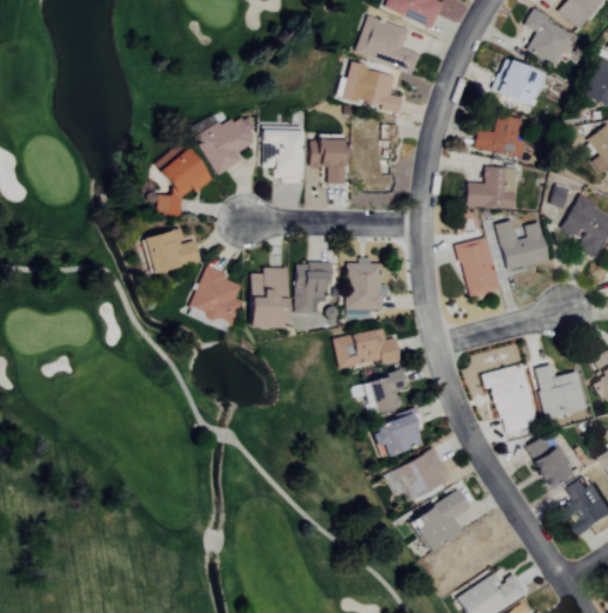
[(579,31),(603,1),(601,0),(569,0),(558,13),(579,31)]
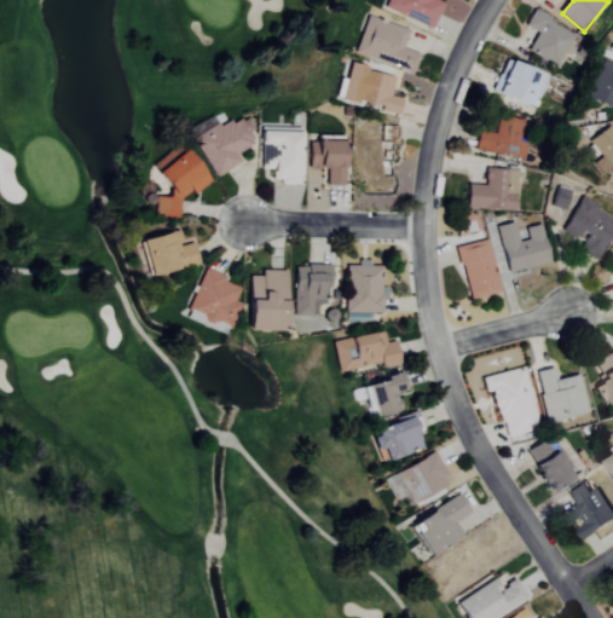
[(580,34),(537,10),(528,24),(542,33),(533,47),(562,64),(580,34)]
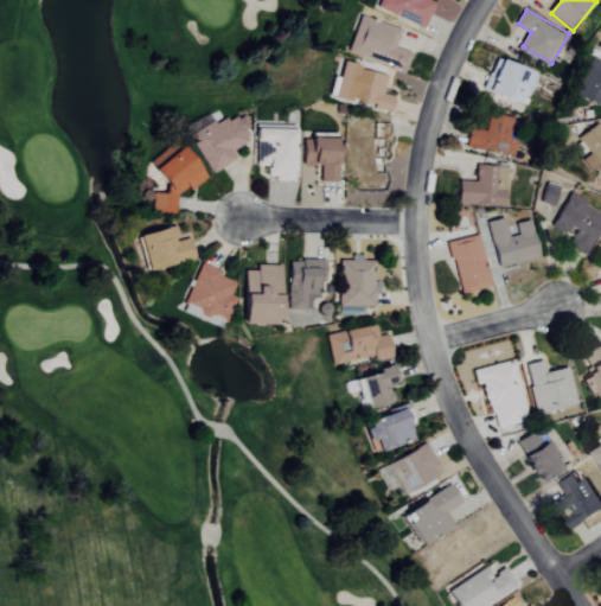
[(415,51),(400,46),(404,27),(363,16),(352,53),(410,70),(415,51)]
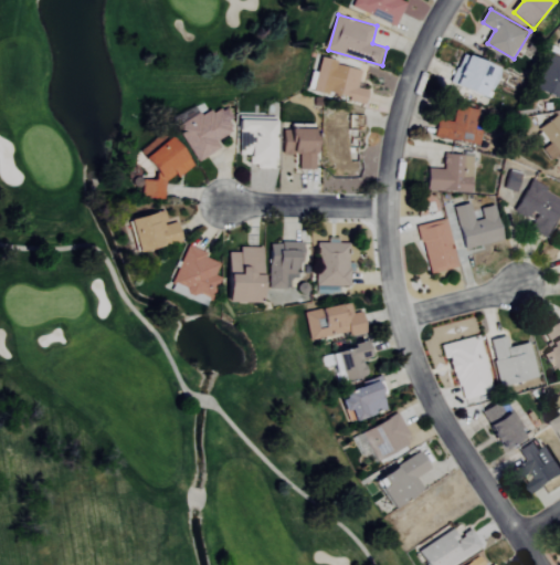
[(488,96),(499,66),(465,53),(453,83),(488,96)]
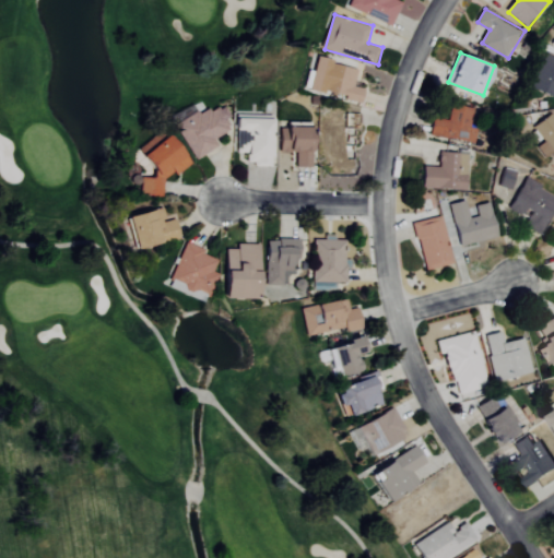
[(553,56),(546,54),(533,88),(553,95),(553,56)]
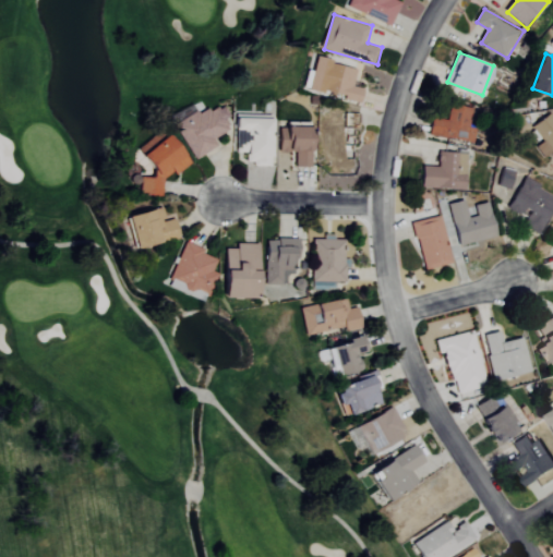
[(360,69),(334,63),(335,59),(320,56),(315,74),(310,73),(308,87),(348,96),(347,99),(363,103),(367,88),(356,86),(360,69)]
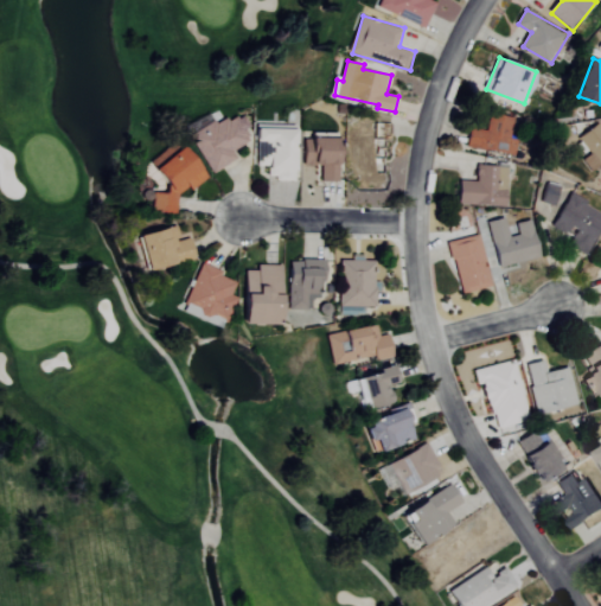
[(240,159),(235,151),(255,140),(238,110),(194,136),(216,173),(240,159)]
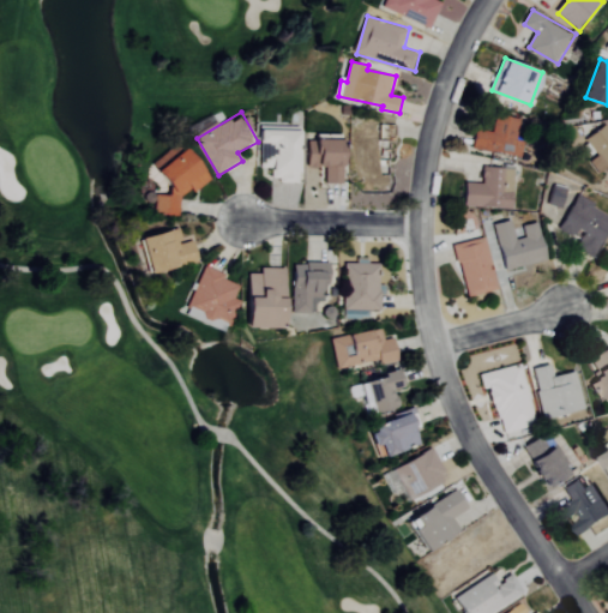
[(525,154),(525,140),(521,140),(522,116),(480,114),(477,151),(525,154)]
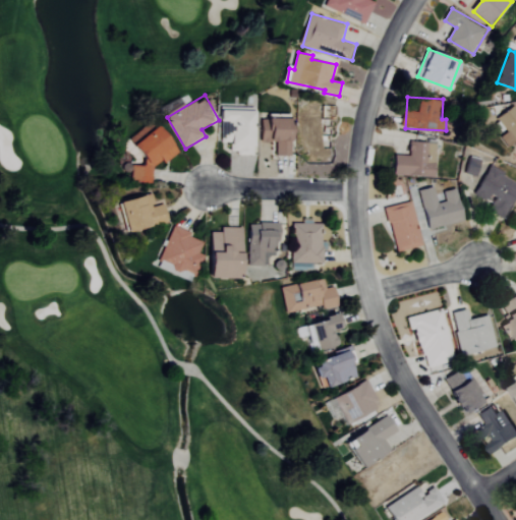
[(308,156),(336,157),(338,104),(322,104),(322,108),(309,108),(308,156)]
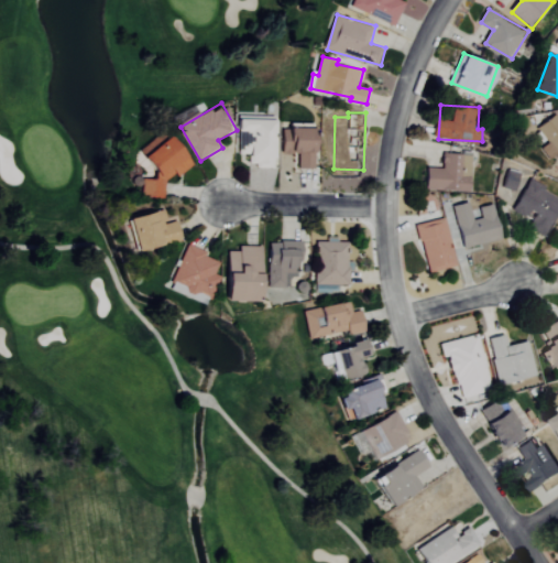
[(557,115),(539,129),(549,141),(543,147),(553,160),(557,157),(557,115)]
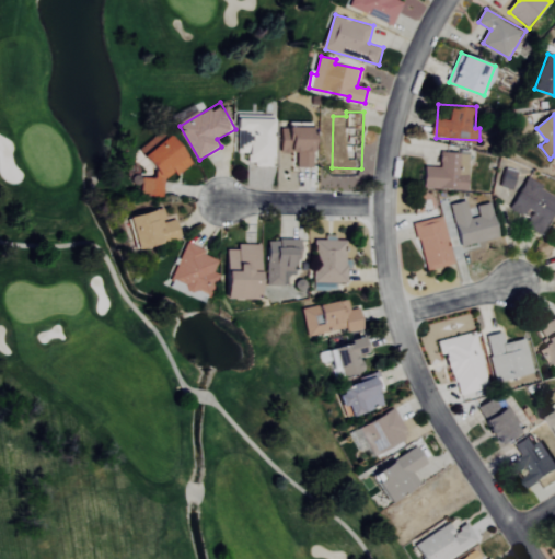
[(276,115),(240,115),(240,130),(249,130),(247,153),(251,153),(251,165),(276,165),(276,115)]
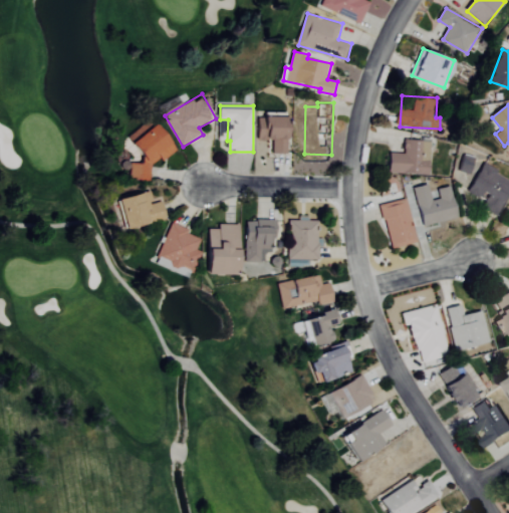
[(289,154),(290,117),(260,115),(260,140),(275,140),(275,154),(289,154)]
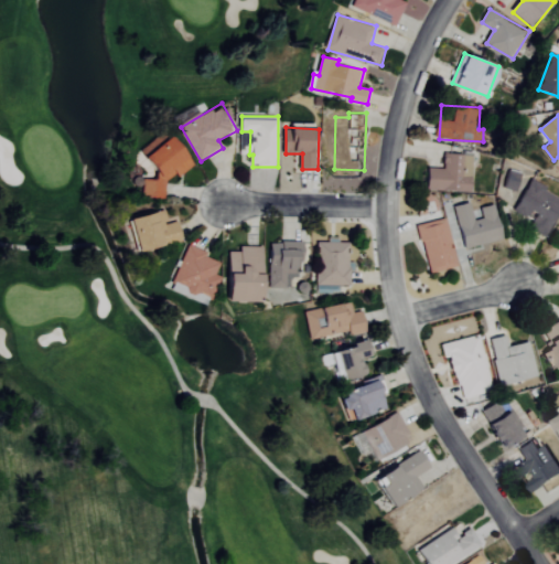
[(168,199),(169,181),(178,174),(183,176),(196,165),(174,136),(147,157),(163,180),(147,179),(146,198),(168,199)]
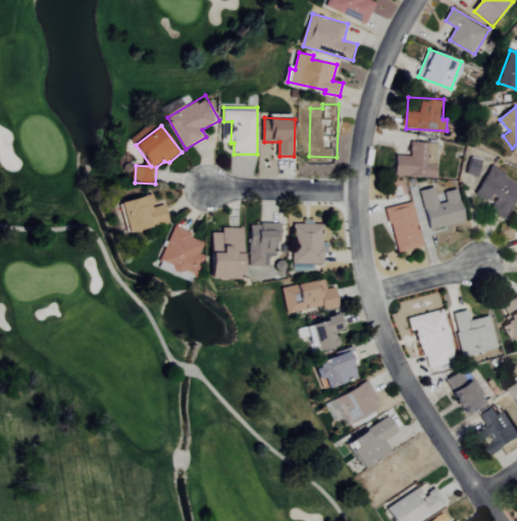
[(440,143),(413,142),(412,156),(398,155),(397,175),(437,177),(440,143)]
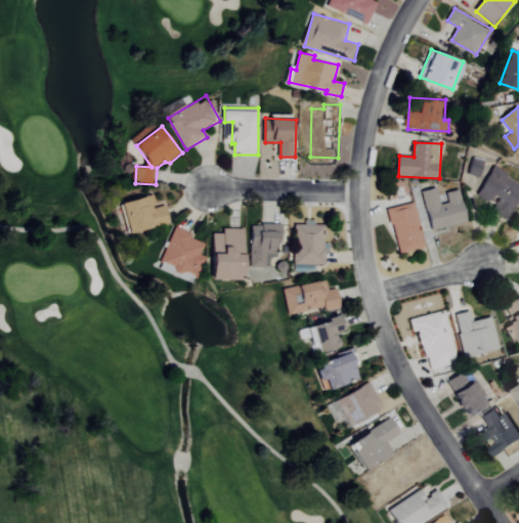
[(471,174),(482,177),(486,161),(475,158),(471,174)]
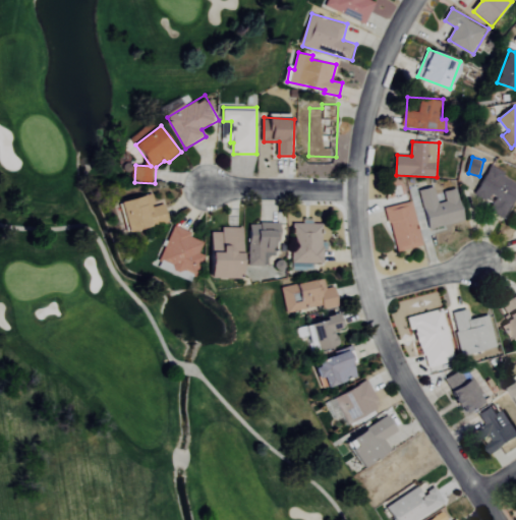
[(508,218),(515,199),(515,178),(491,168),(478,194),(494,201),(491,210),(508,218)]
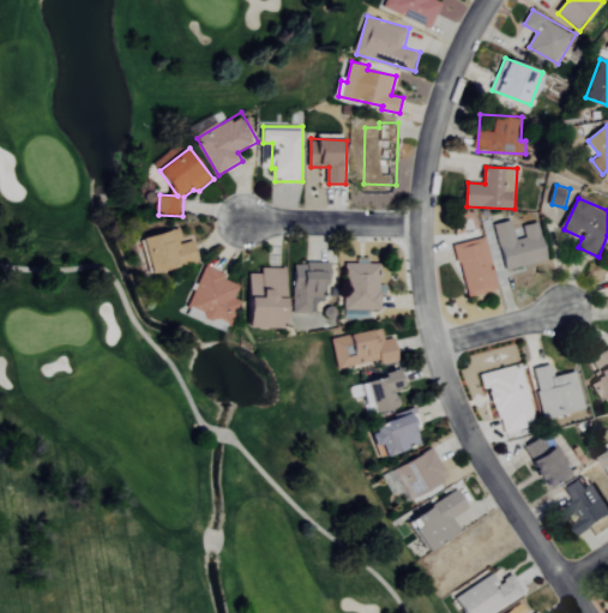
[(541,221),(525,224),(528,236),(518,239),(515,220),(498,223),(507,269),(549,260),(541,221)]
